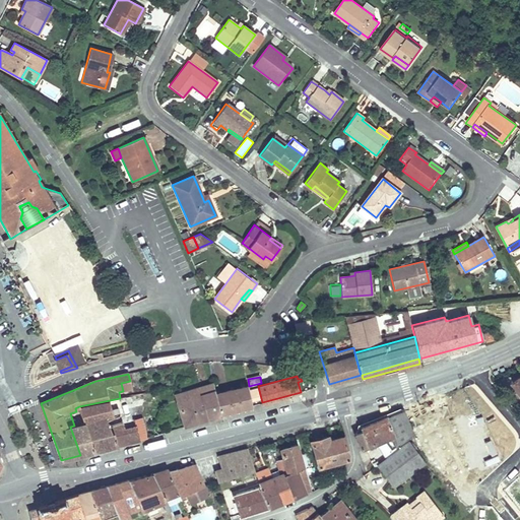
[(121,383),(123,391),(132,389),(130,381),(121,383)]
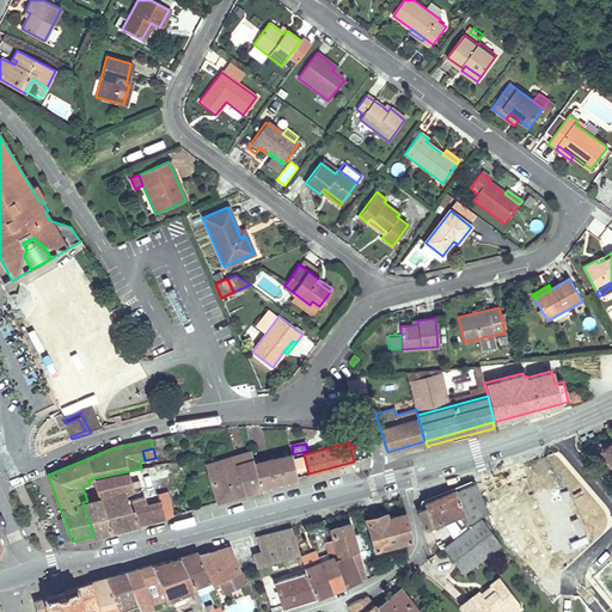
[(218,501),(259,489),(259,487),(254,463),(251,451),(221,460),(224,469),(209,473),(218,501)]
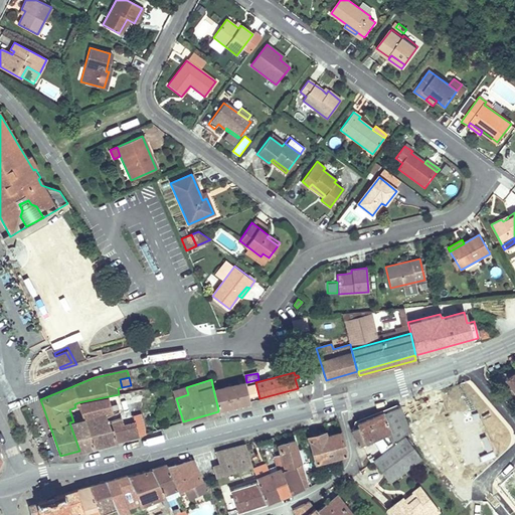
[(221,387),(225,407),(249,401),(245,382),(221,387)]
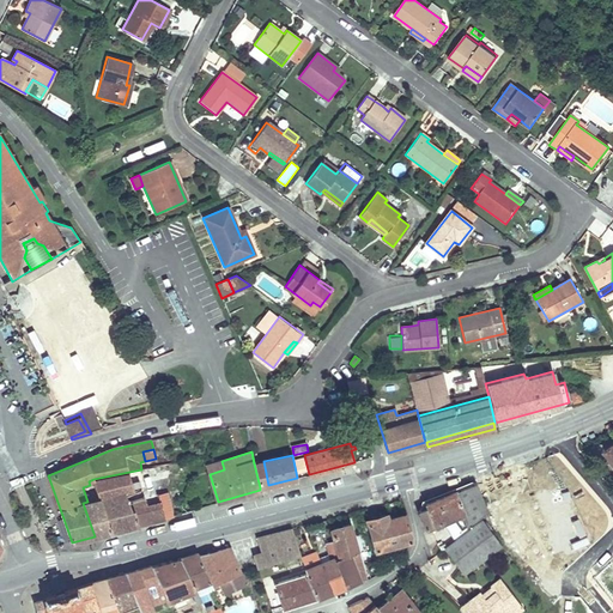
[(210,474),(224,469),(222,461),(207,466),(210,474)]
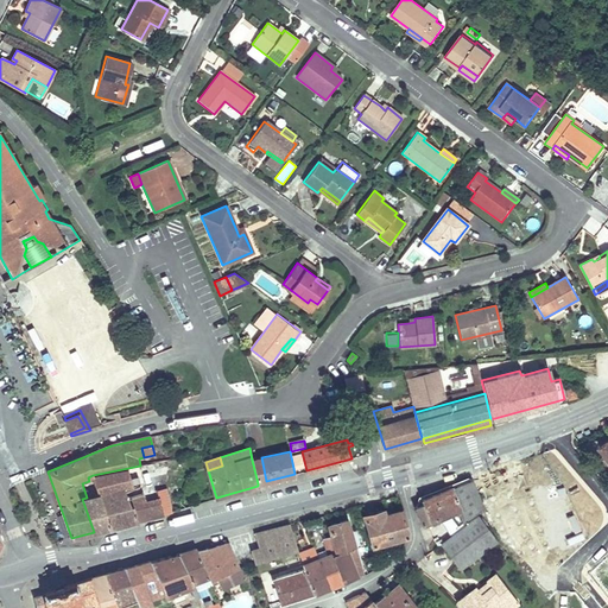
[(252,460),(258,483),(266,481),(261,457),(252,460)]
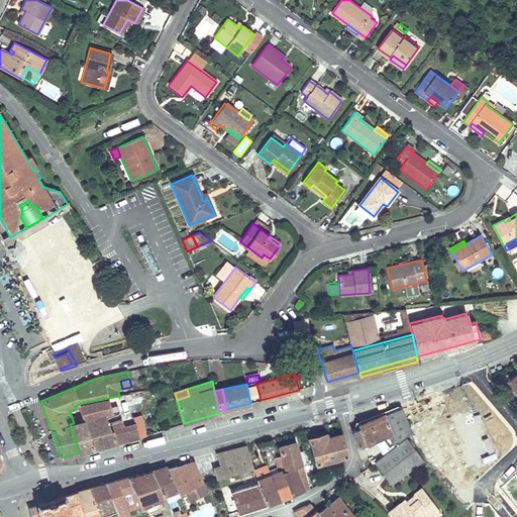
[(140,415),(133,417),(122,419),(119,410),(112,412),(110,405),(135,400),(134,393),(119,396),(79,404),(83,416),(80,417),(81,421),(74,423),(70,424),(80,452),(145,435),(140,415)]
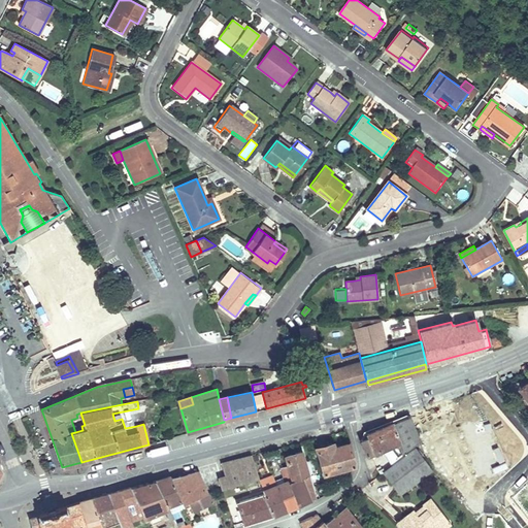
[(136,426),(133,409),(121,413),(122,419),(125,428),(136,426)]
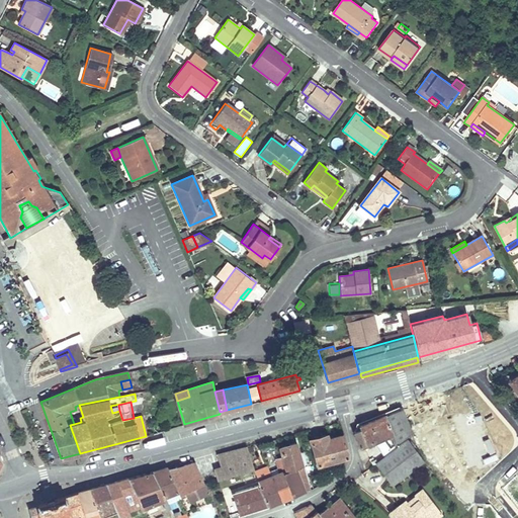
[(112,413),(119,411),(118,405),(110,406),(112,413)]
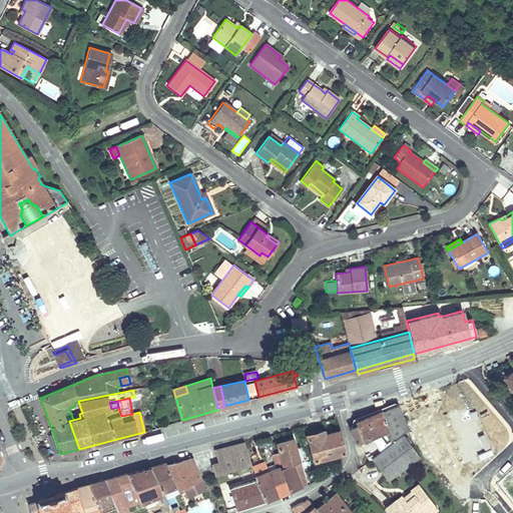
[(386,431),(390,440),(408,428),(398,404),(382,411),(381,410),(356,421),(357,425),(351,428),(357,443),(386,431)]
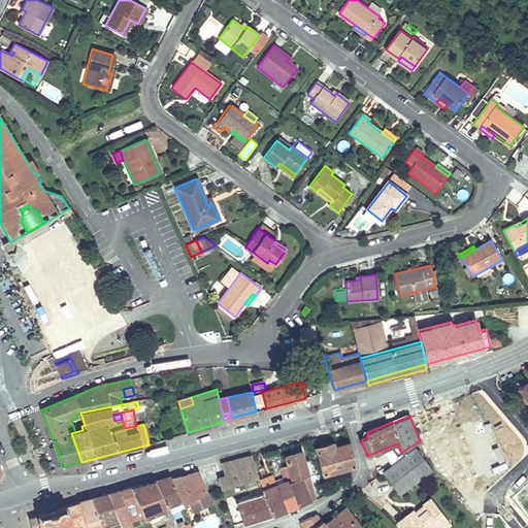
[(340,440),(317,447),(324,473),(354,465),(350,443),(341,444),(340,440)]
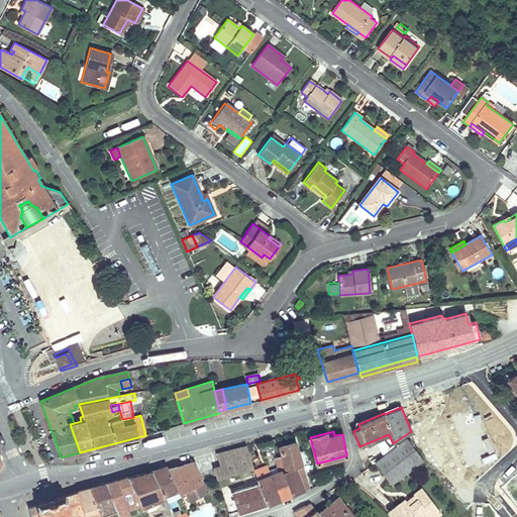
[(391,485),(422,461),(406,439),(375,462),(391,485)]
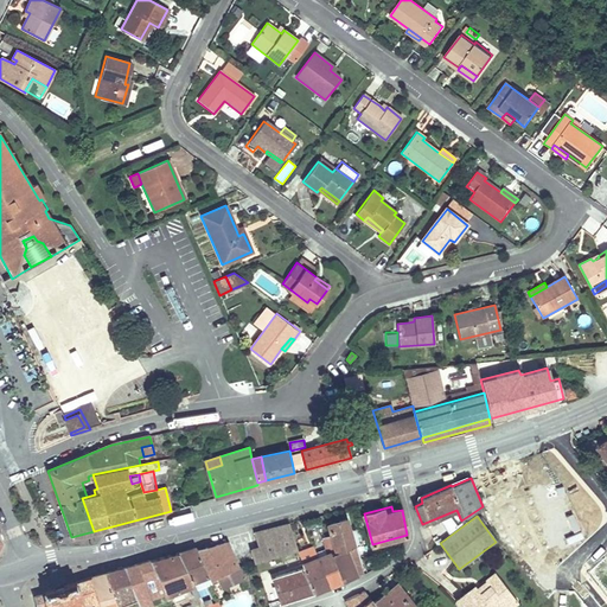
[(357,554),(350,530),(347,519),(328,524),(332,535),(323,538),(327,557),(319,560),(314,548),(298,553),(304,568),(275,576),(279,583),(274,585),(279,600),(300,593),(300,595),(313,592),(314,593),(362,573),(357,560),(359,558),(357,554)]
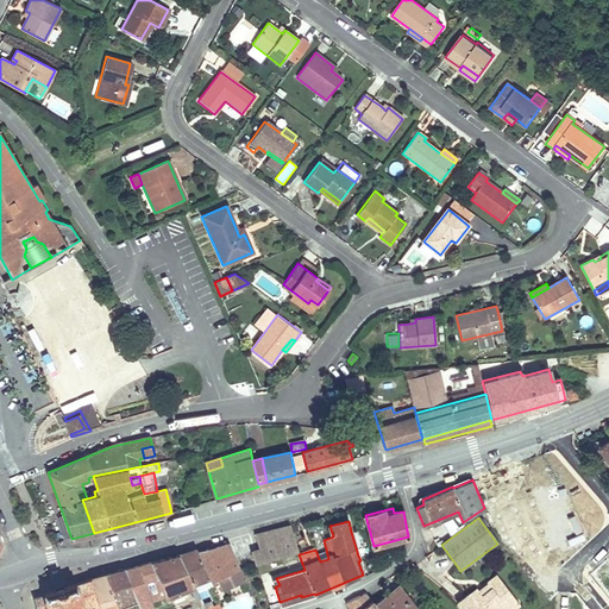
[(297,551),(290,526),(252,535),(257,553),(249,556),(251,566),(297,551)]
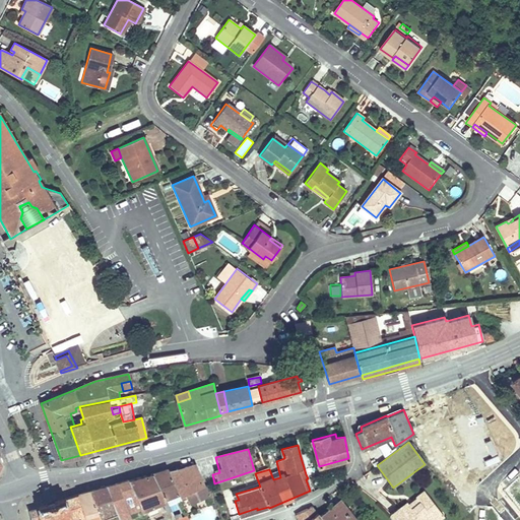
[(300,454),(306,474),(312,473),(306,452),(300,454)]
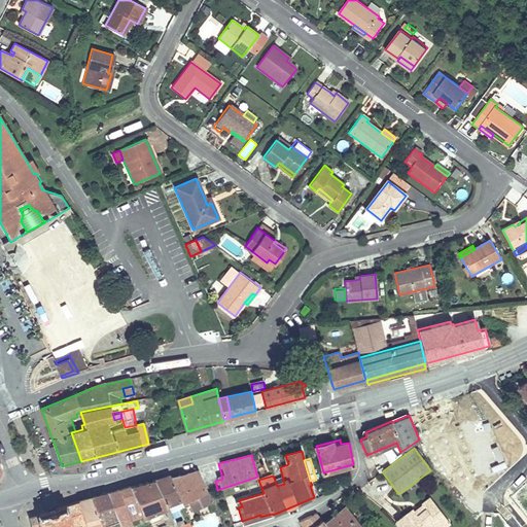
[(171,478),(182,503),(206,492),(197,471),(171,478)]
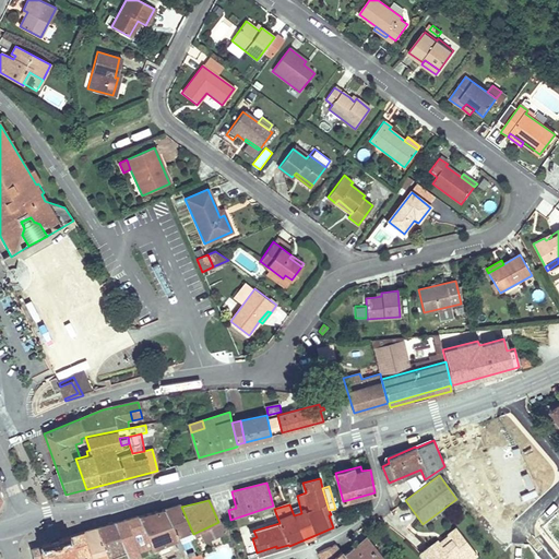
[(192,533),(181,507),(181,504),(164,509),(178,537),(189,534),(192,533)]
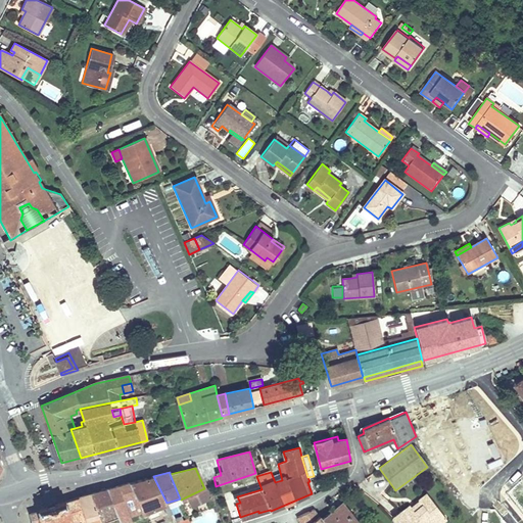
[(153,476),(129,483),(143,516),(131,520),(131,522),(151,522),(147,511),(162,505),(168,516),(172,515),(167,503),(153,476)]
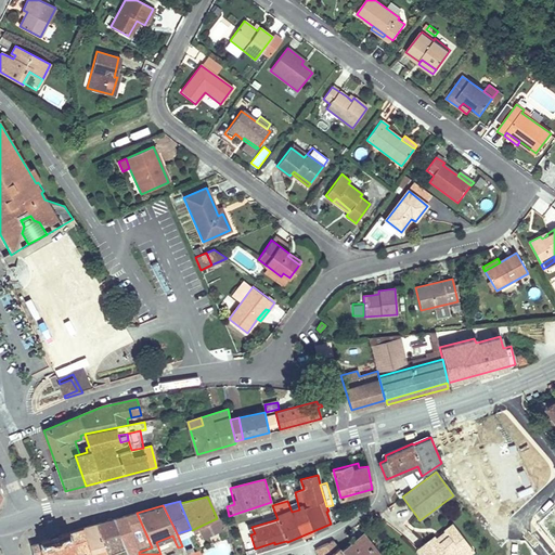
[(137,513),(113,519),(123,545),(127,554),(129,554),(139,552),(152,547),(137,513)]
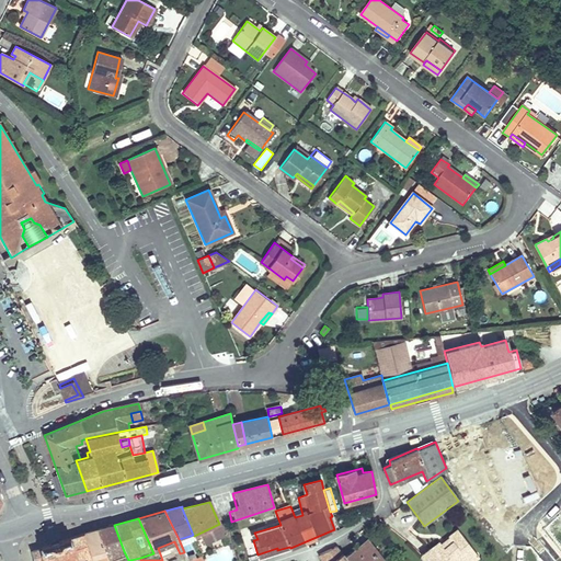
[(99,529),(107,557),(124,551),(114,525),(99,529)]
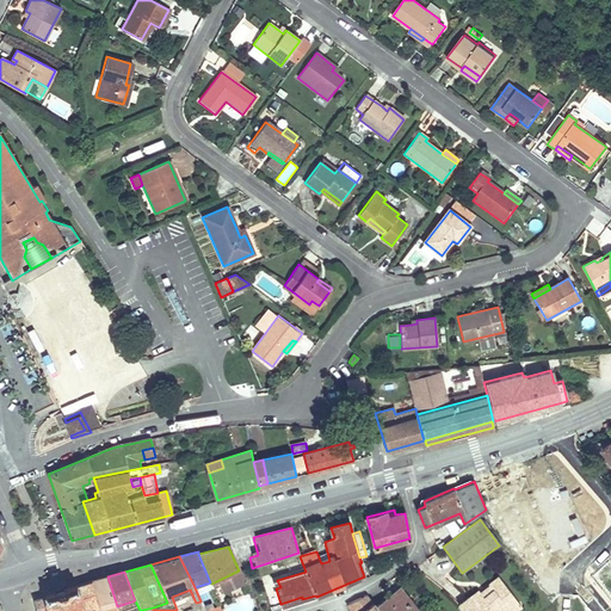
[(479,588),(458,604),(463,610),(506,610),(508,610),(504,600),(512,594),(499,575),(488,584),(492,588),(482,596),(479,590),(479,588)]
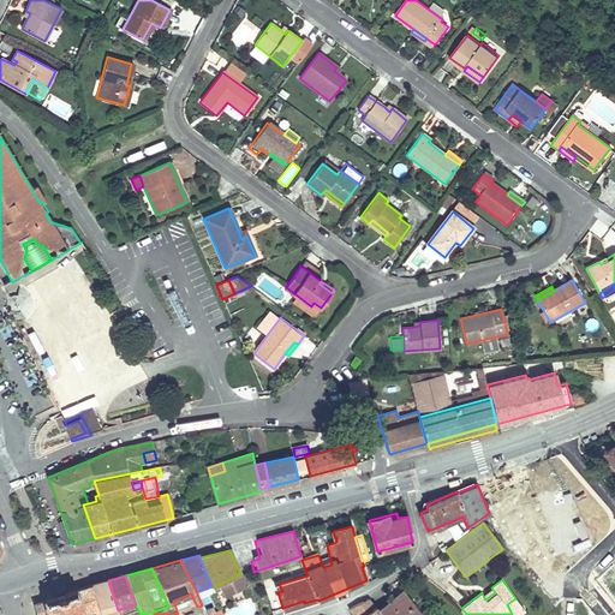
[(105,605),(107,614),(119,614),(108,580),(93,585),(99,607),(105,605)]
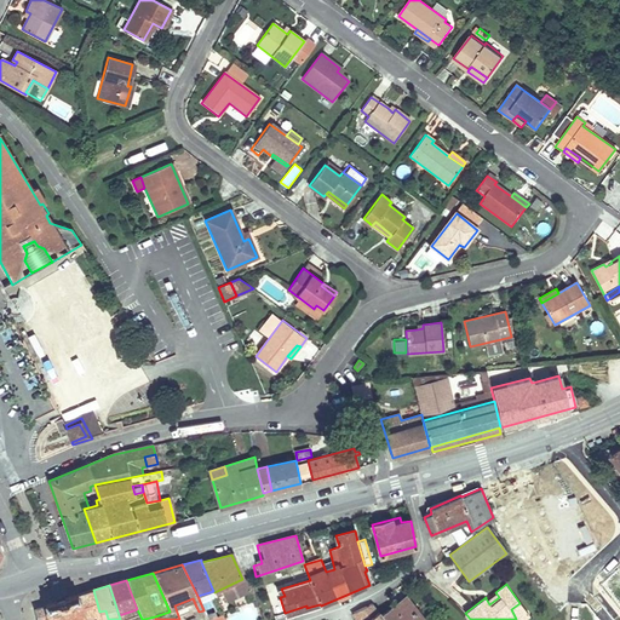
[(108,619),(105,610),(99,612),(93,590),(76,595),(79,603),(82,607),(85,609),(90,609),(92,619),(108,619)]
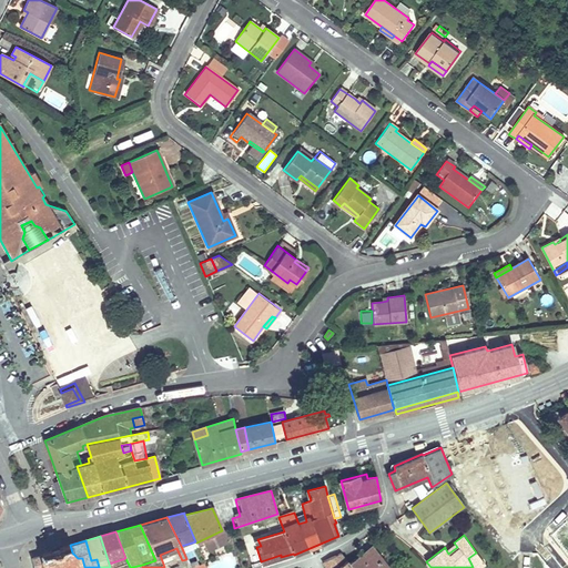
[(181,546),(186,559),(190,567),(204,567),(204,565),(202,565),(192,543),(181,546)]
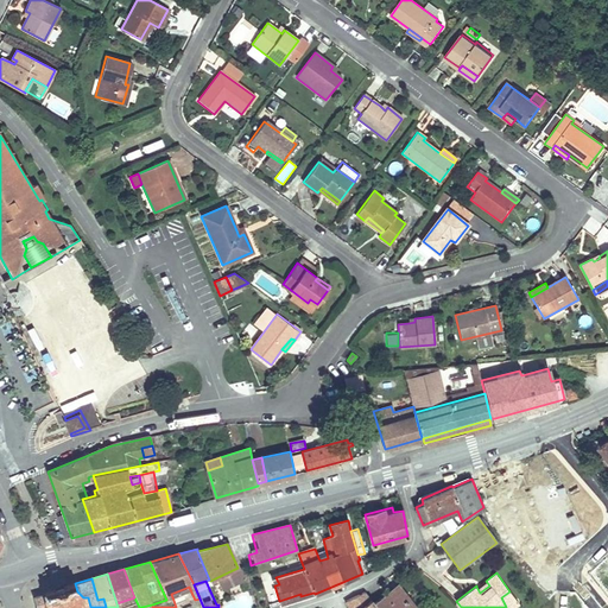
[(486,581),(476,587),(480,593),(489,586),(486,581)]
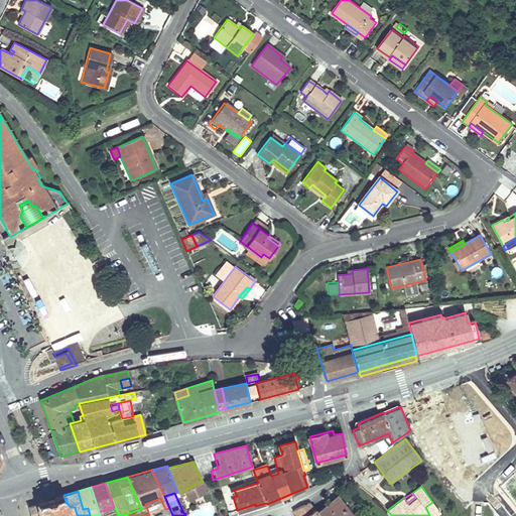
[(77,515),(75,507),(71,507),(69,505),(66,502),(63,495),(37,503),(28,506),(31,515),(77,515)]
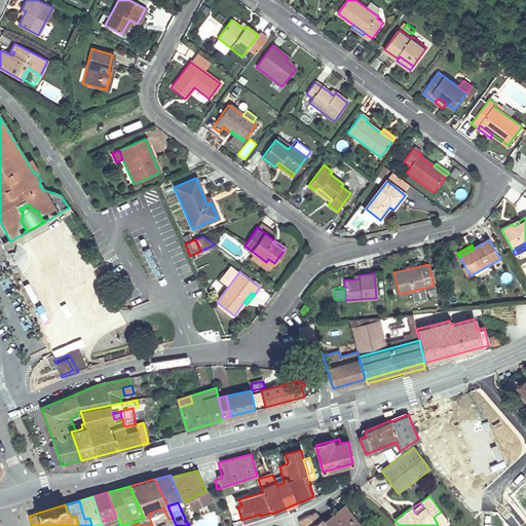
[(360,525),(345,505),(340,510),(348,520),(350,518),(357,525),(360,525)]
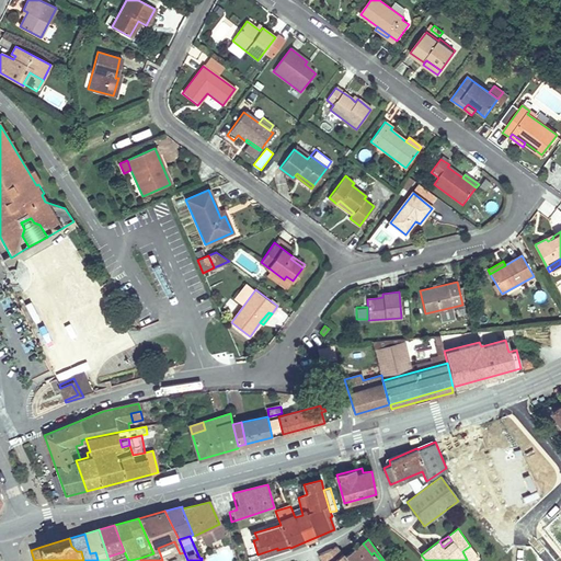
[(348,560),(380,560),(374,552),(371,554),(363,544),(345,557),(348,560)]
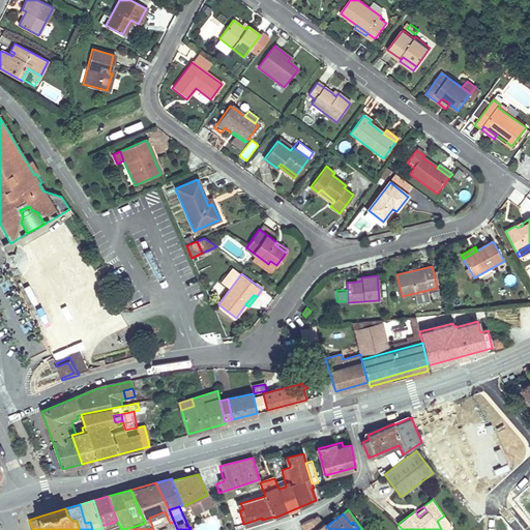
[(329,529),(326,526),(319,516),(311,520),(316,527),(313,529),(329,529)]
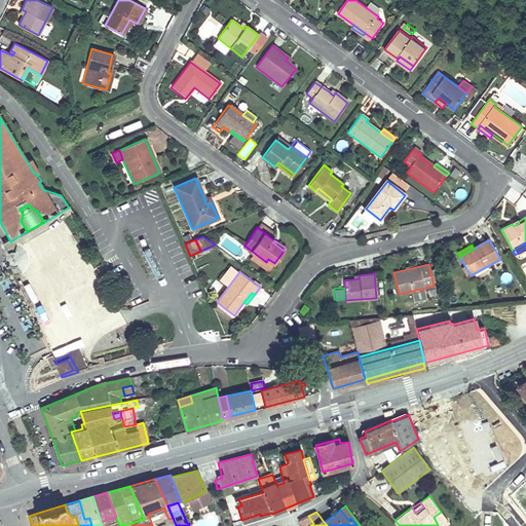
[(442,525),(448,521),(441,512),(434,517),(438,525),(436,525),(442,525)]
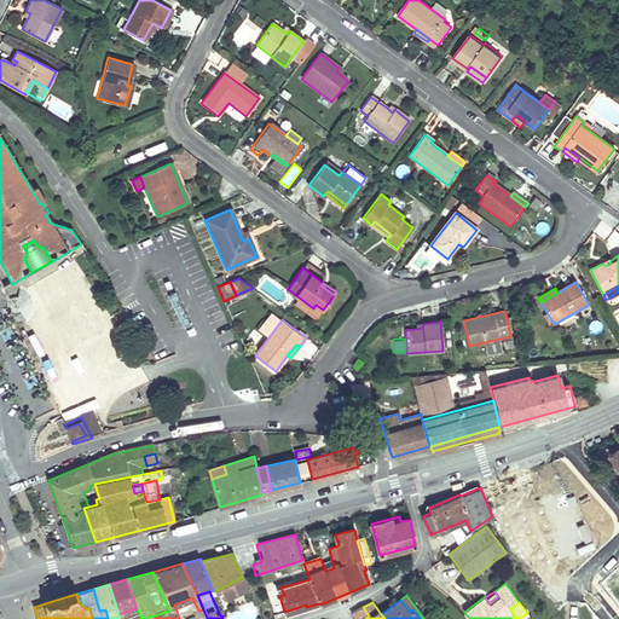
[(357,618),(365,618),(369,615),(363,607),(352,612),(357,618)]
